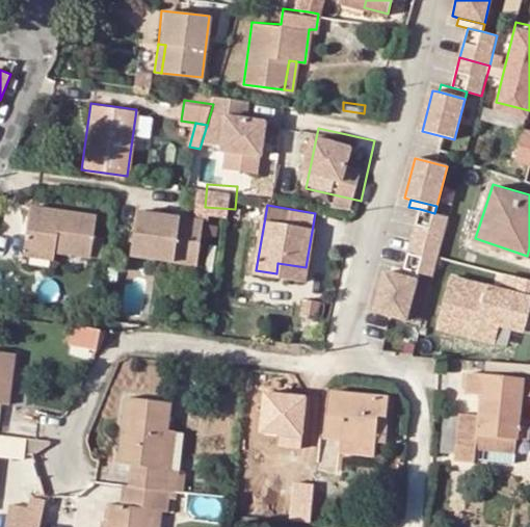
[(96,214),(29,206),(24,246),(54,251),(90,255),(96,214)]
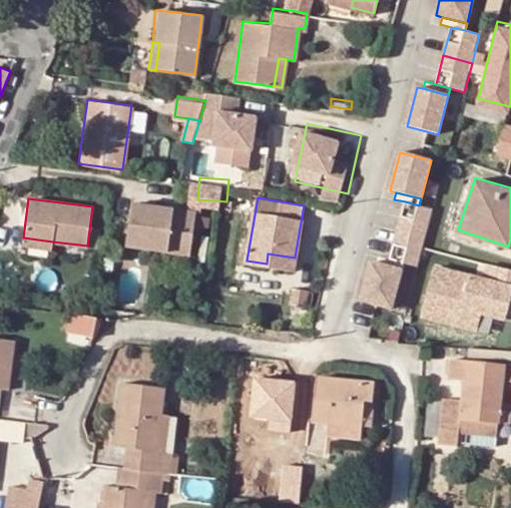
[(419,205),(405,201),(397,230),(426,238),(433,209),(419,205)]
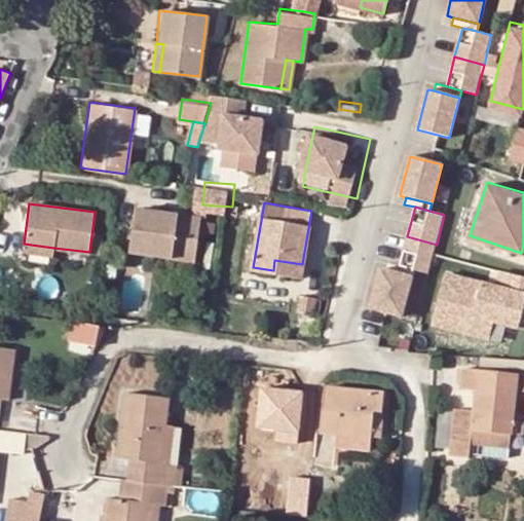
[(196,261),(202,218),(137,209),(131,254),(162,257),(196,261)]
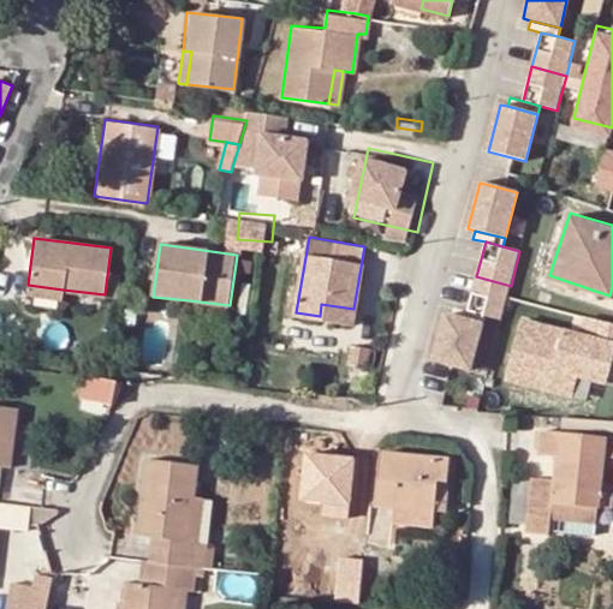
[(511,286),(476,276),(468,311),(484,316),(501,321),(511,286)]
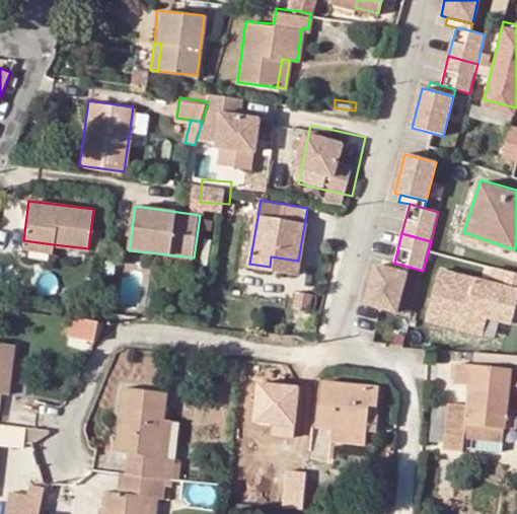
[(53,244),(23,240),(22,249),(53,252),(53,244)]
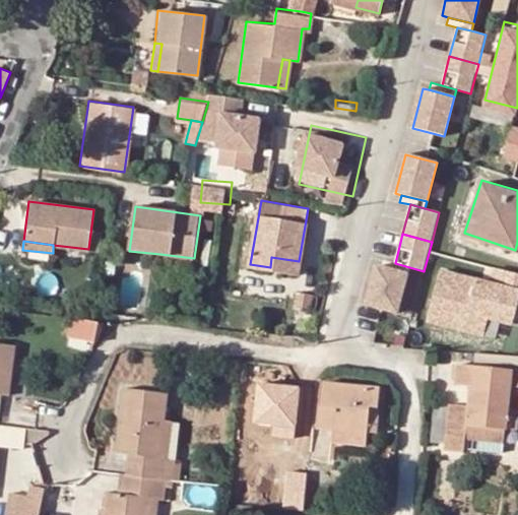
[(299,261),(271,257),(270,267),(297,272),(299,261)]
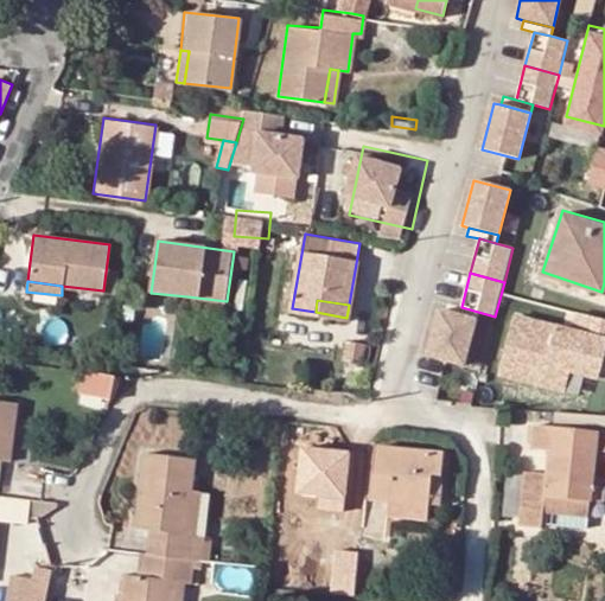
[(462,307),(449,304),(446,312),(476,320),(478,312),(462,307)]
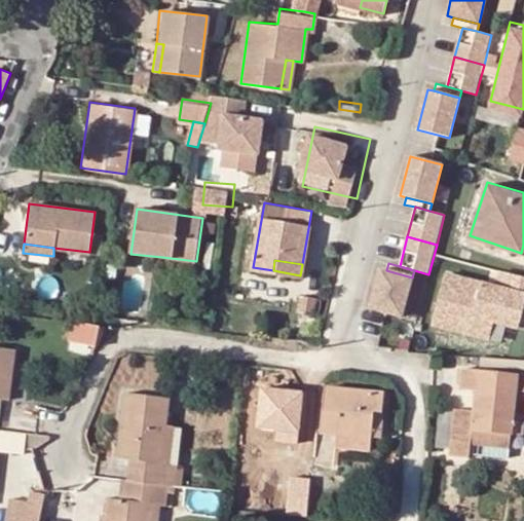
[(445,264),(432,321),(489,334),(493,315),(520,323),(523,307),(523,271),(492,264),(489,275),(445,264)]
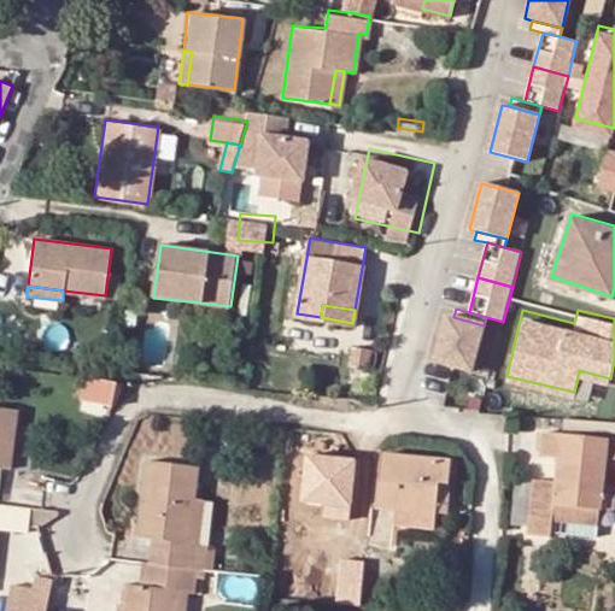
[(454,317),(446,316),(434,362),(472,371),(484,325),(454,317)]
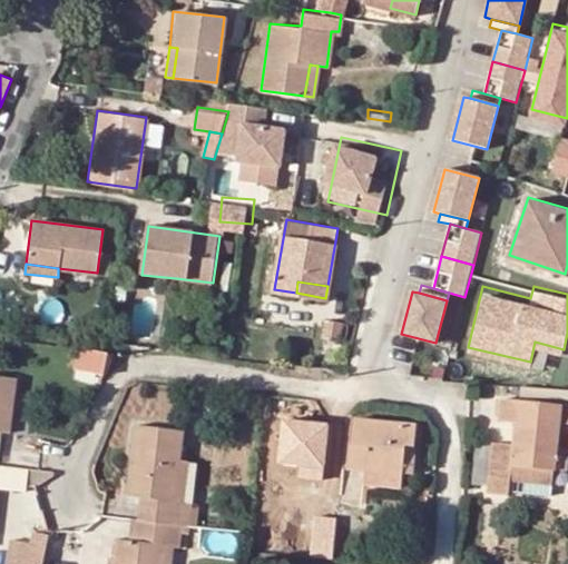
[(342,322),(327,318),(324,334),(340,336),(342,322)]
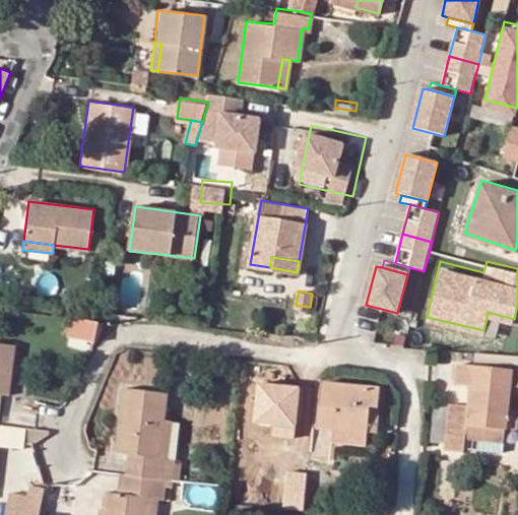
[(0,390),(10,392),(14,357),(16,343),(0,340),(0,390)]
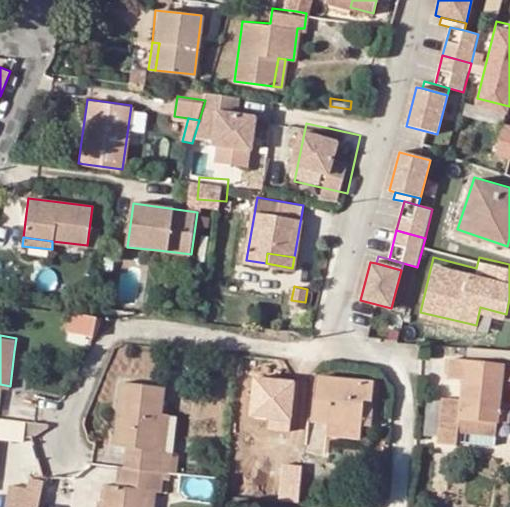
[(466,356),(506,361),(509,361),(509,350),(467,346),(466,356)]
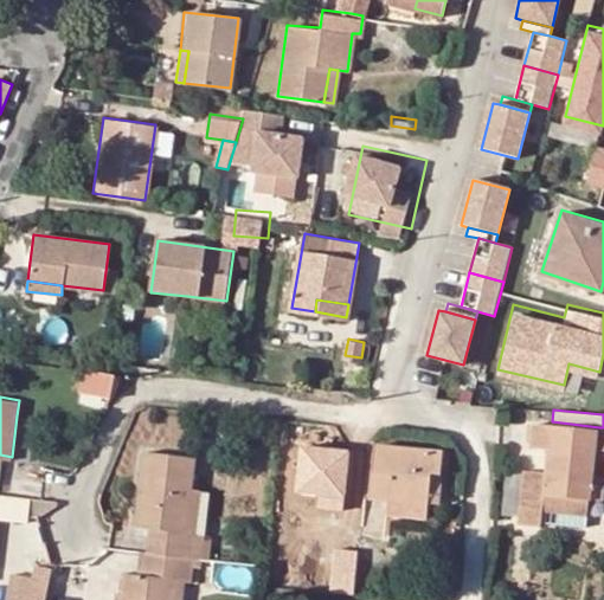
[(17,415),(12,457),(20,458),(26,417),(17,415)]
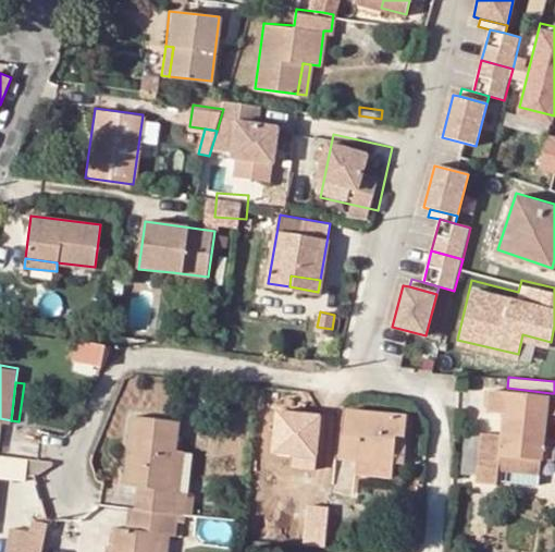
[(542,458),(545,458),(545,445),(550,408),(551,393),(507,388),(490,387),(486,411),(502,412),(500,433),(479,431),(475,481),(539,487),(542,458)]
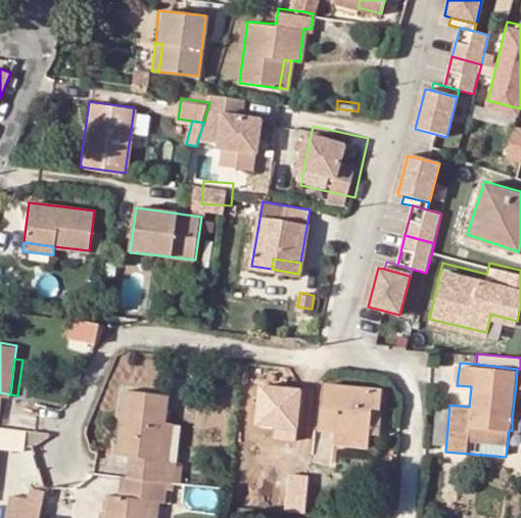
[(370,432),(372,406),(380,406),(382,388),(324,382),(319,426),(334,428),(370,432)]
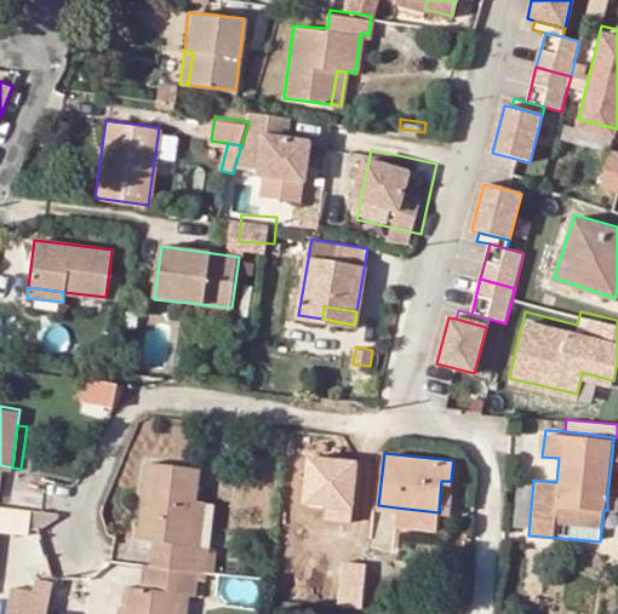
[(141,537),(156,539),(170,539),(167,564),(206,571),(213,500),(195,498),(200,468),(148,460),(141,537)]
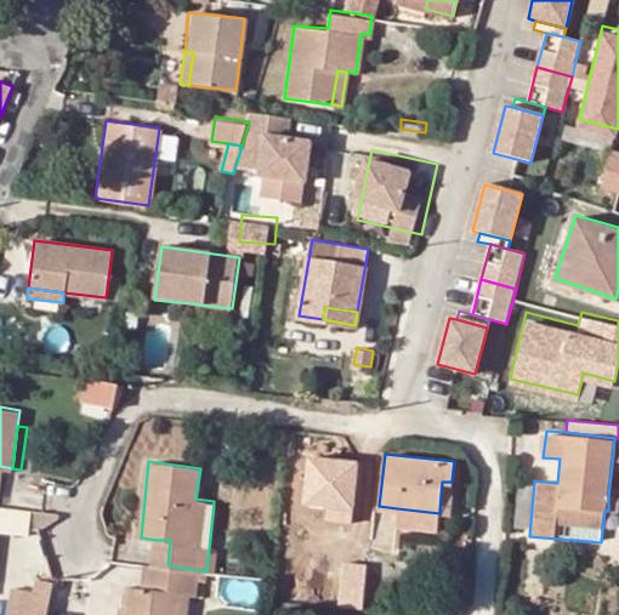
[(452,482),(442,482),(439,513),(449,514),(452,482)]
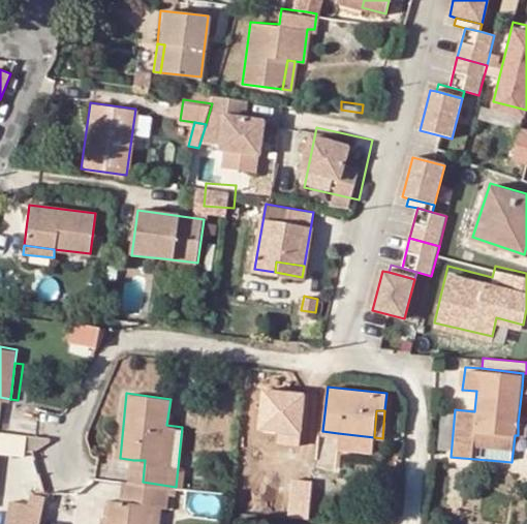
[(526,424),(518,423),(518,435),(526,435),(526,424)]
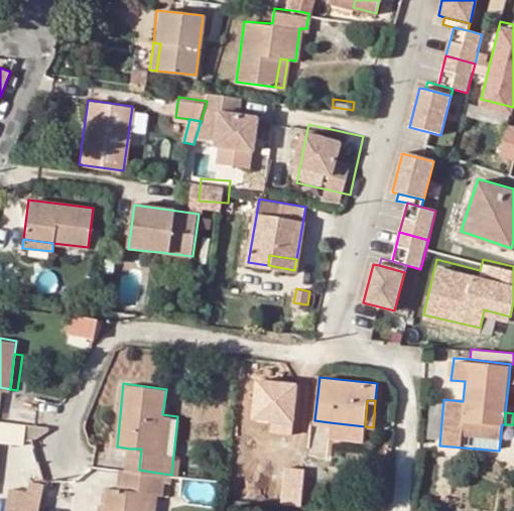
[(328,440),(363,444),(365,426),(330,422),(328,440)]
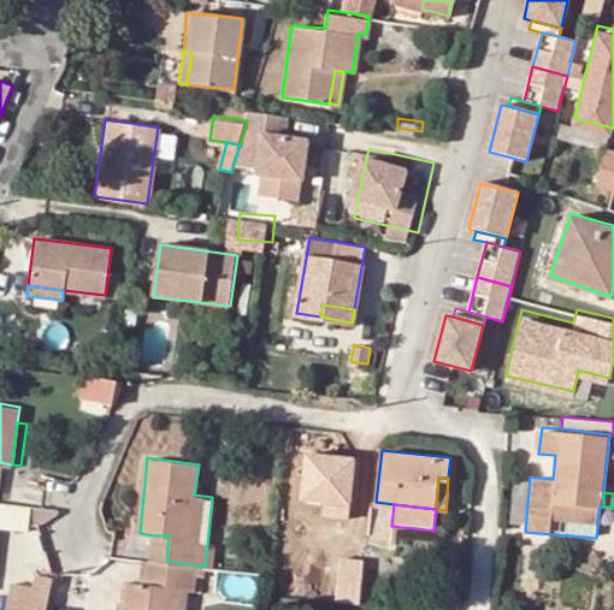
[(169,536),(155,536),(153,560),(166,561),(169,536)]
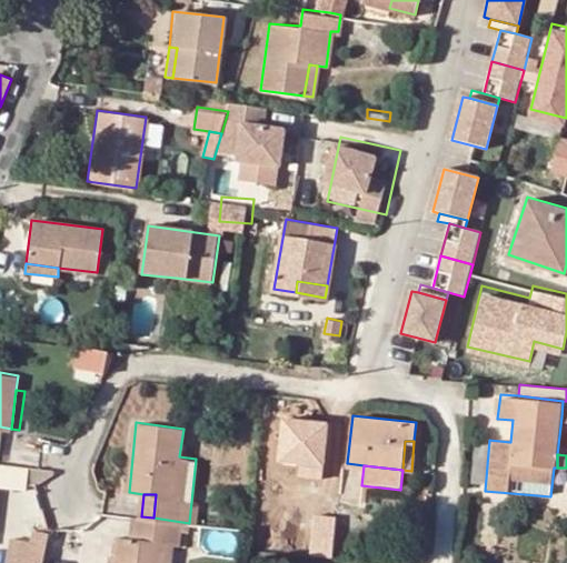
[(161,562),(165,541),(173,542),(186,543),(189,523),(153,518),(141,516),(138,539),(117,536),(113,562),(161,562)]
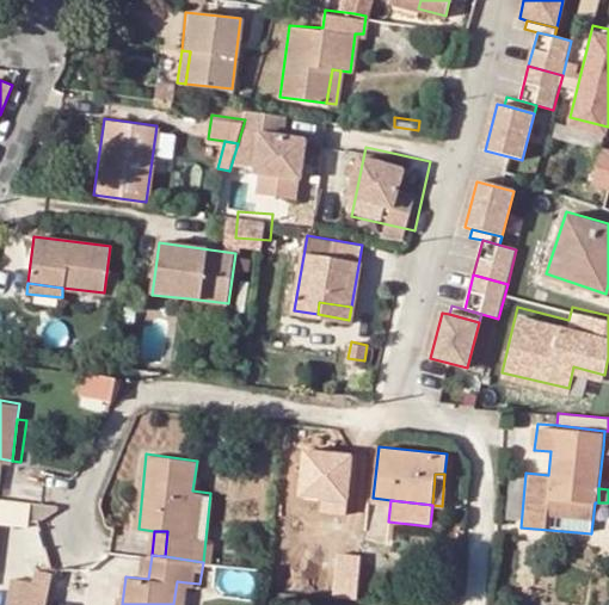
[(28,580),(10,578),(2,604),(43,604),(51,573),(31,569),(28,580)]
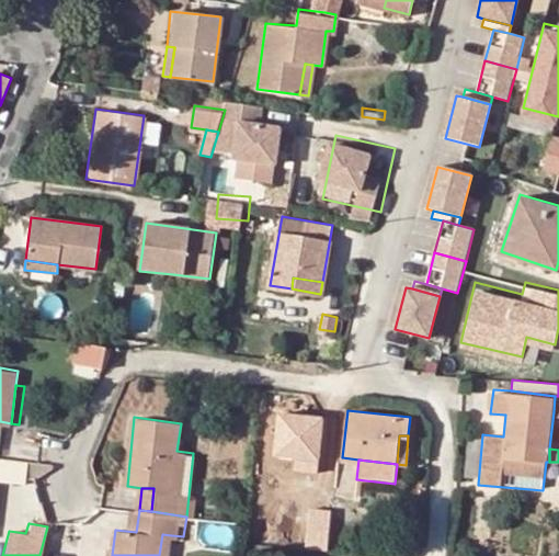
[(169,555),(171,535),(162,534),(159,555),(169,555)]
